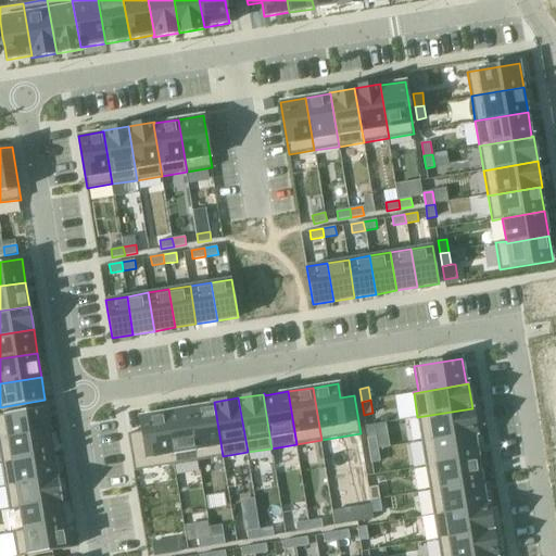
[(213,404),(189,407),(198,460),(223,456),(214,402),(212,402),(213,404)]
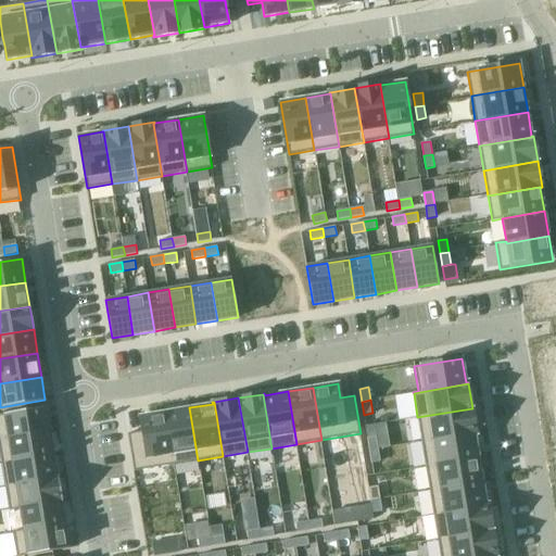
[(47,406),(0,414),(0,438),(50,430),(47,406)]
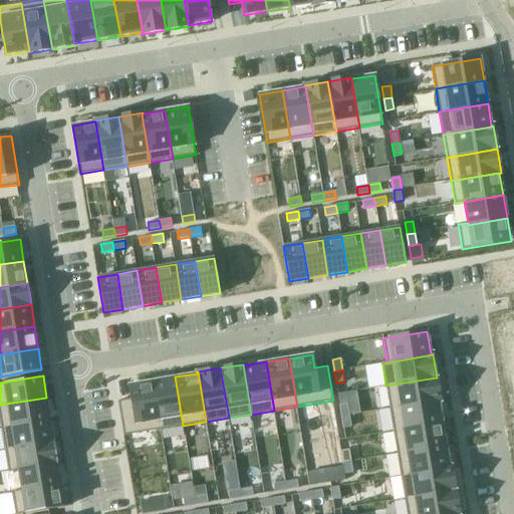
[(175,376),(152,380),(161,430),(183,426),(175,376)]
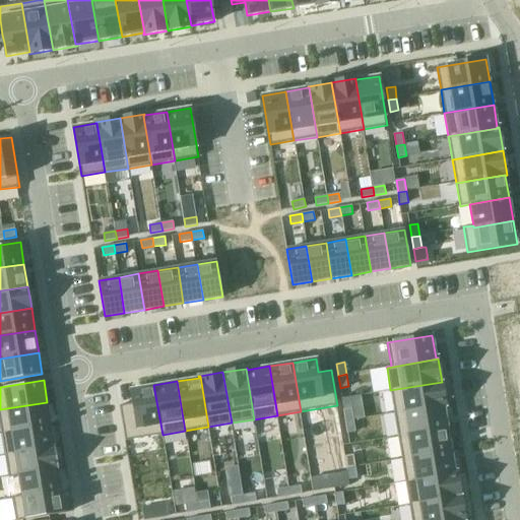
[(442,382),(390,390),(394,413),(446,404),(442,382)]
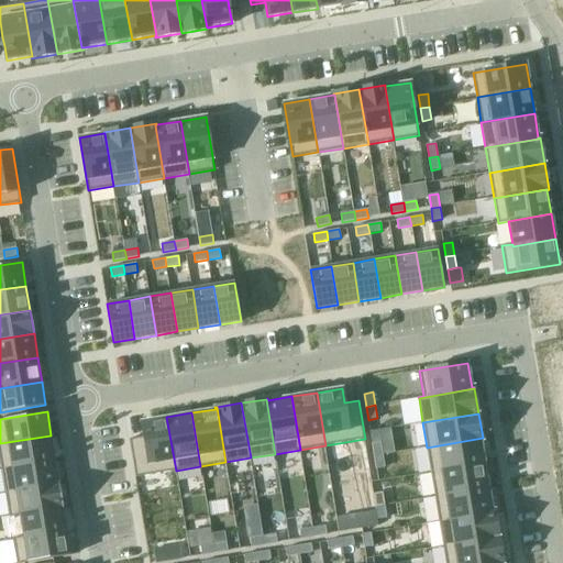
[(143,437),(129,439),(135,477),(176,471),(166,417),(141,421),(143,437)]
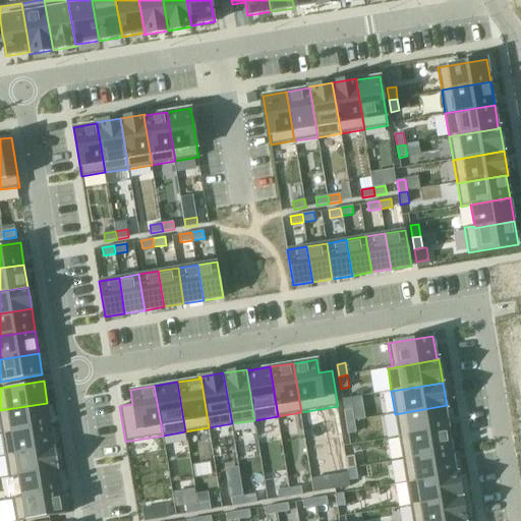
[(47,403),(0,410),(0,423),(2,433),(51,425),(47,403)]
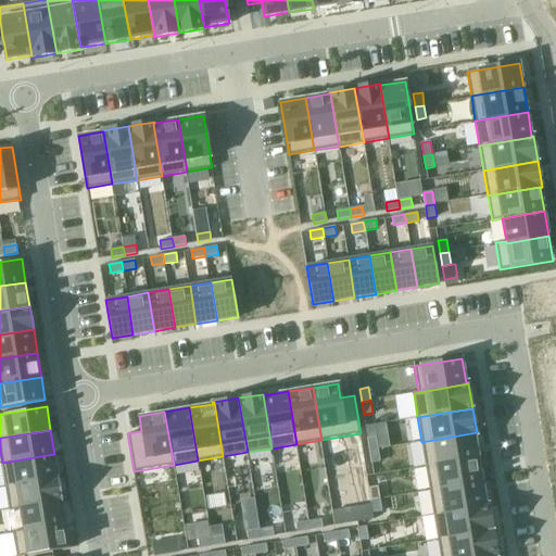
[(477,432),(421,442),(426,466),(479,457),(475,433),(477,433),(477,432)]
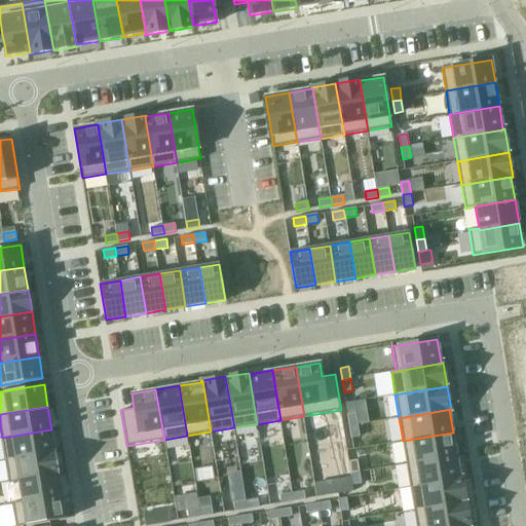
[(355,412),(347,414),(349,426),(358,424),(355,412)]
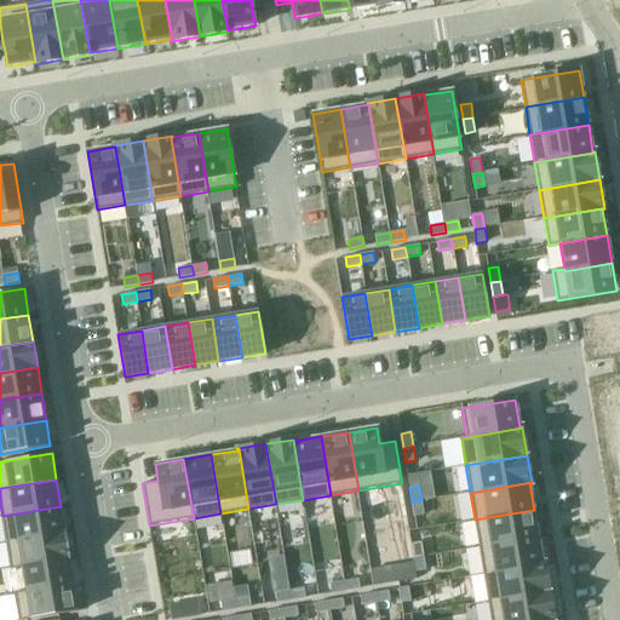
[(422,500),(412,503),(414,516),(424,515),(422,500)]
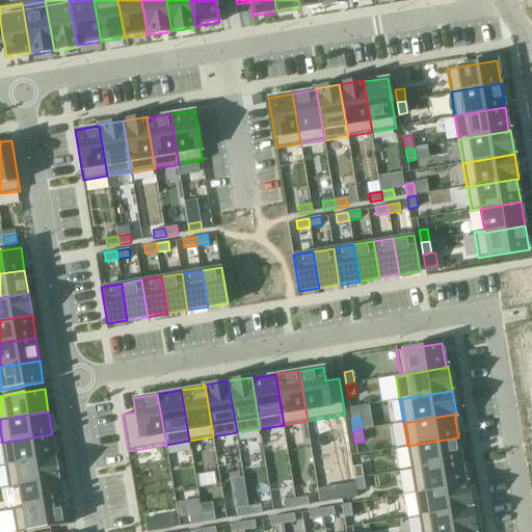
[(52,434),(2,443),(5,466),(55,457),(52,434)]
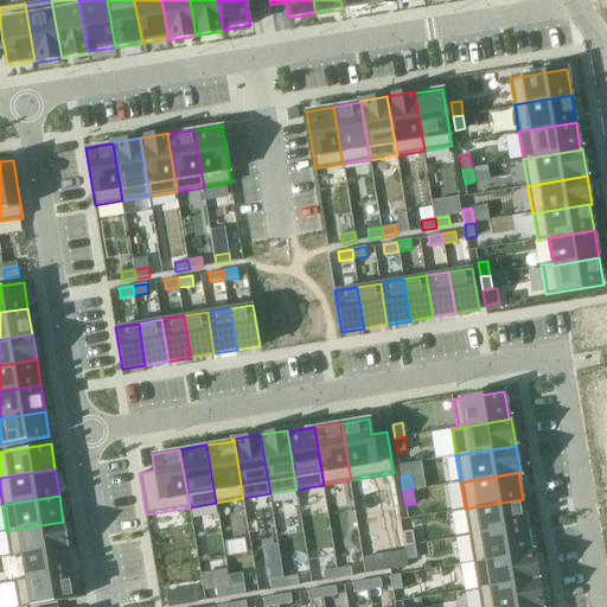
[(523,499),(465,509),(470,536),(526,525),(523,499)]
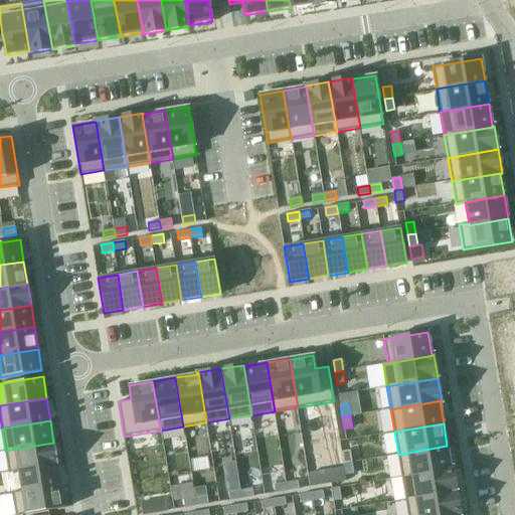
[(53,443),(5,451),(9,473),(18,471),(57,464),(53,443)]
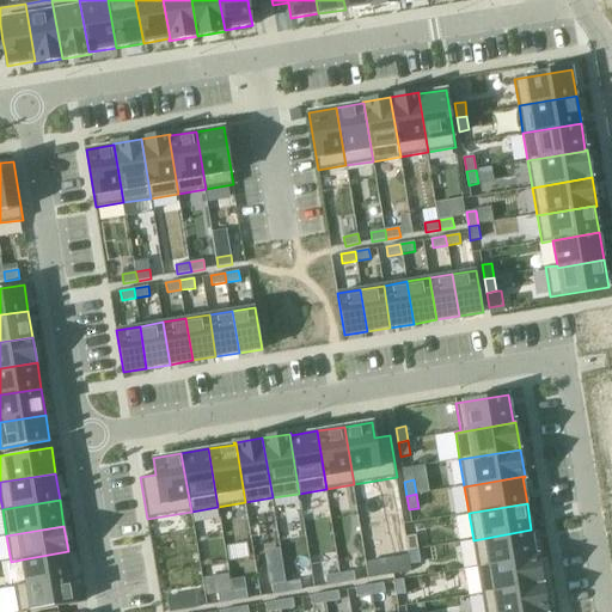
[(531,530),(473,540),(478,567),(538,557),(538,555),(536,556),(531,530)]
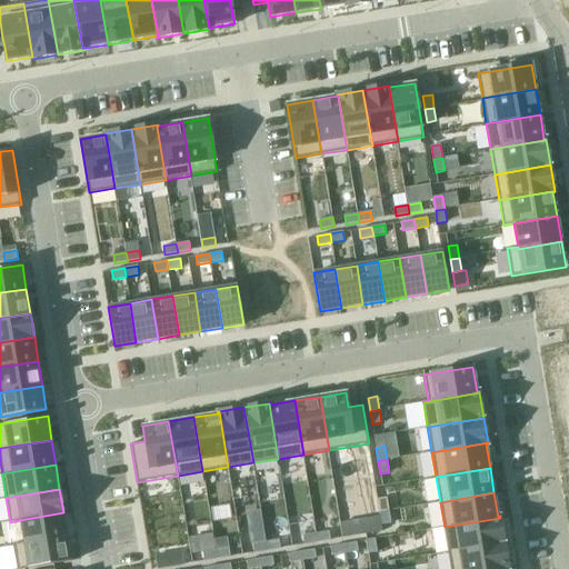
[(387,497),(378,499),(380,512),(389,510),(387,497)]
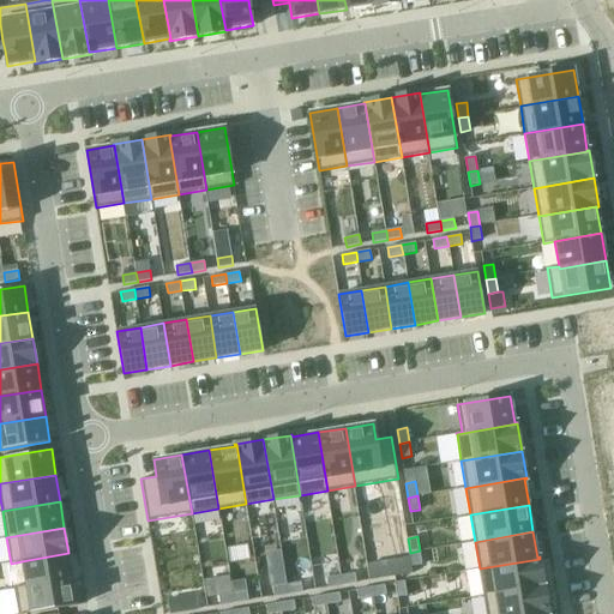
[(420,551),(410,553),(413,566),(422,565),(420,551)]
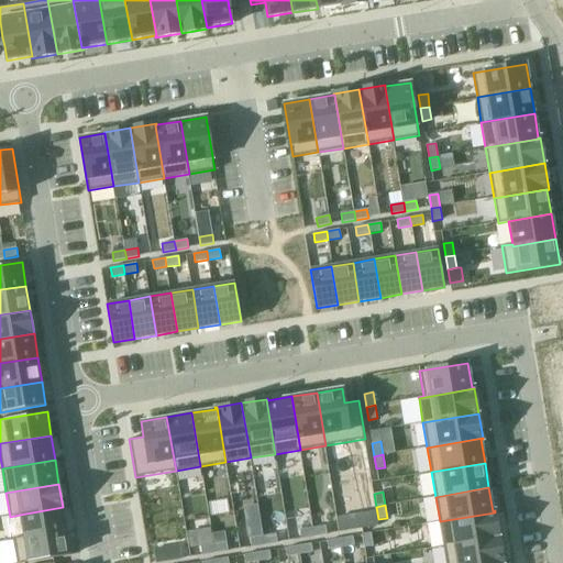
[(63,507),(20,515),(24,536),(24,538),(67,531),(63,507)]
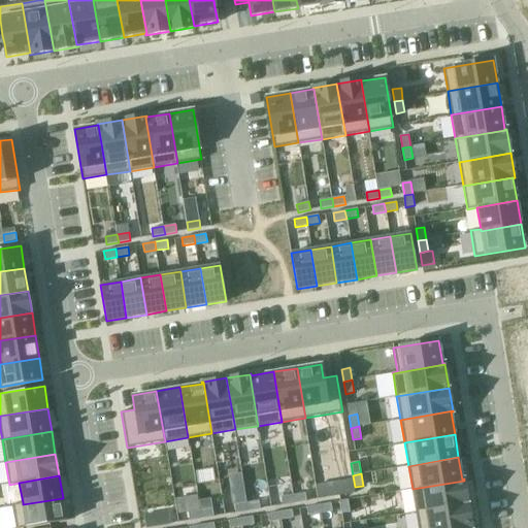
[(464,481),(413,489),(416,512),(468,503),(464,481)]
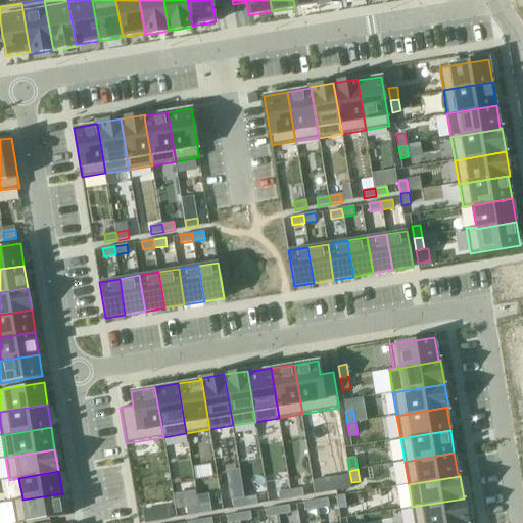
[(302,488),(290,490),(292,498),(304,496),(302,488)]
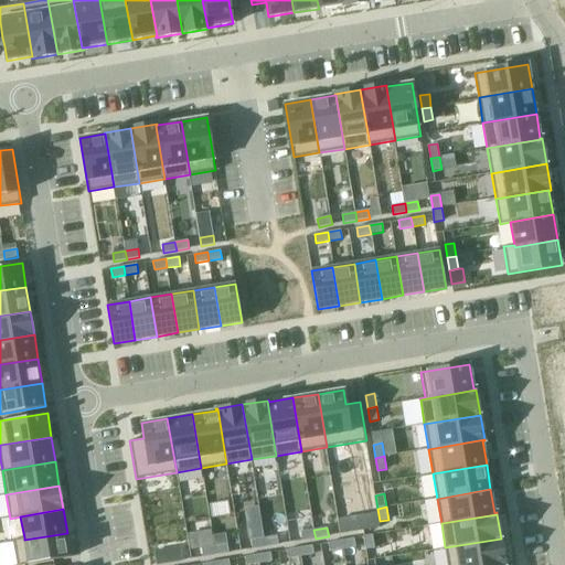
[(313,530),(301,532),(302,541),(316,539),(313,530)]
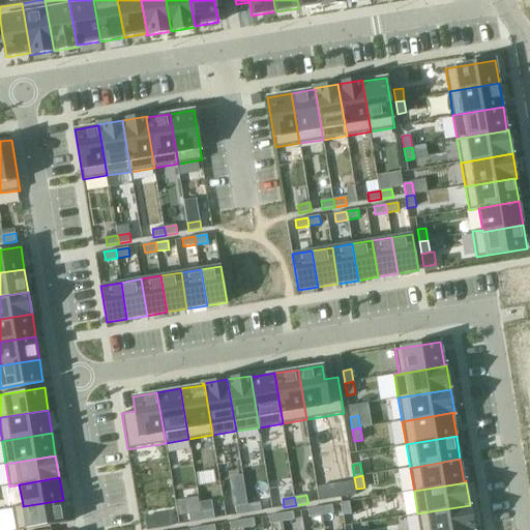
[(23,504),(12,506),(16,529),(21,529),(66,523),(63,500),(23,506),(23,504)]
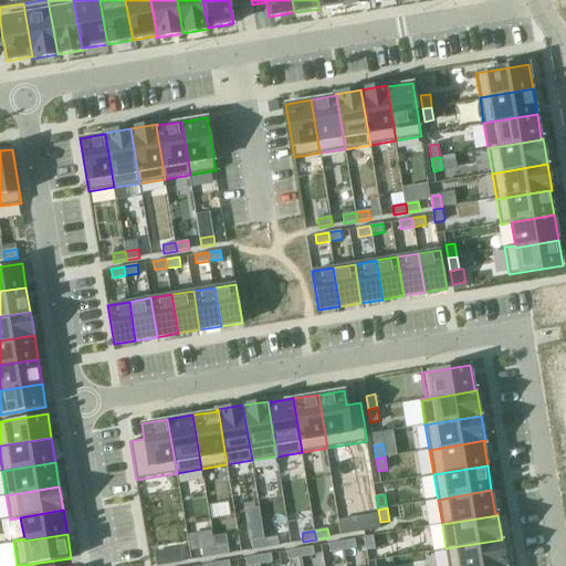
[(373,535),(364,536),(366,551),(375,549),(373,535)]
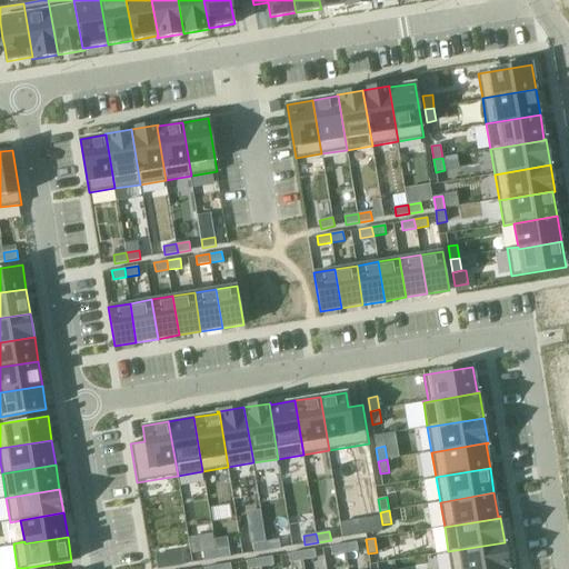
[(279,539),(266,541),(268,550),(281,548),(279,539)]
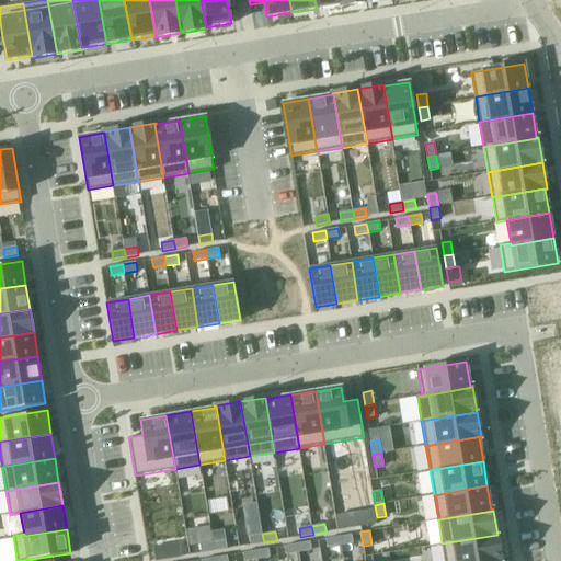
[(262,534),(250,536),(251,545),(264,542),(262,534)]
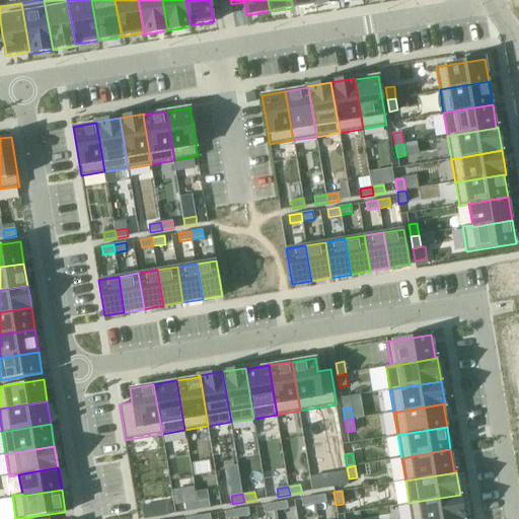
[(325,495),(313,497),(315,505),(326,503),(325,495)]
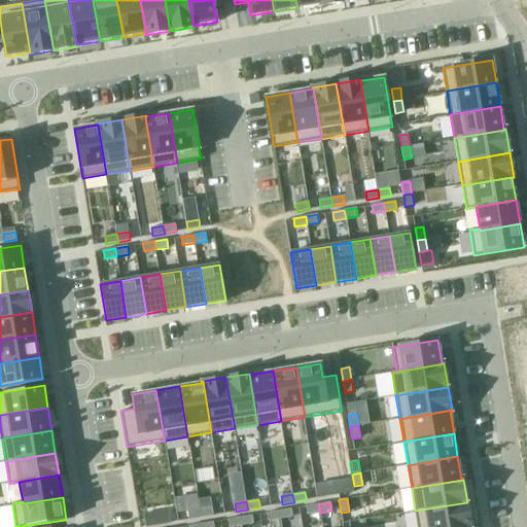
[(467,502),(415,511),(417,526),(461,526),(470,526),(467,502)]
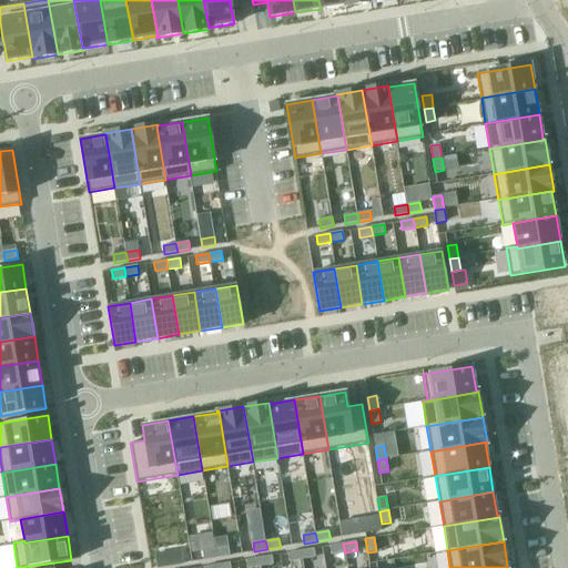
[(343,544),(330,546),(332,555),(345,553),(343,544)]
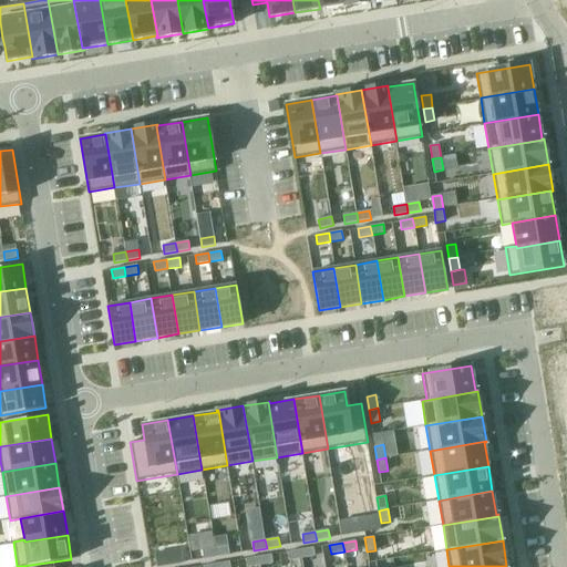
[(228,546),(215,548),(217,557),(230,555),(228,546)]
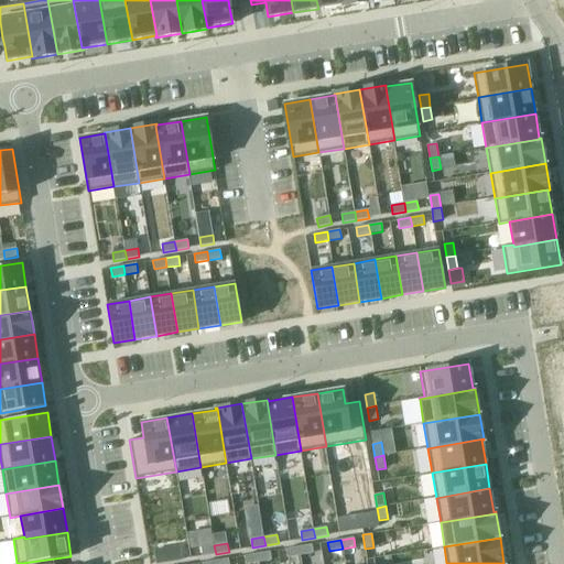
[(312,544),(299,546),(301,555),(314,553),(312,544)]
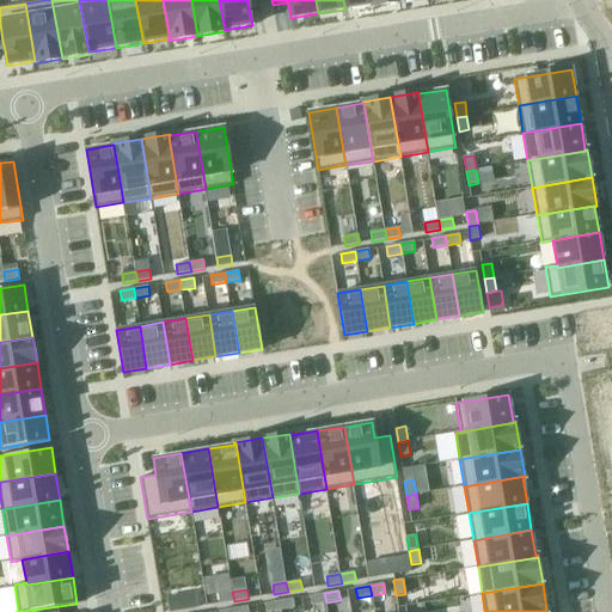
[(232,592),(219,594),(220,604),(234,601),(232,592)]
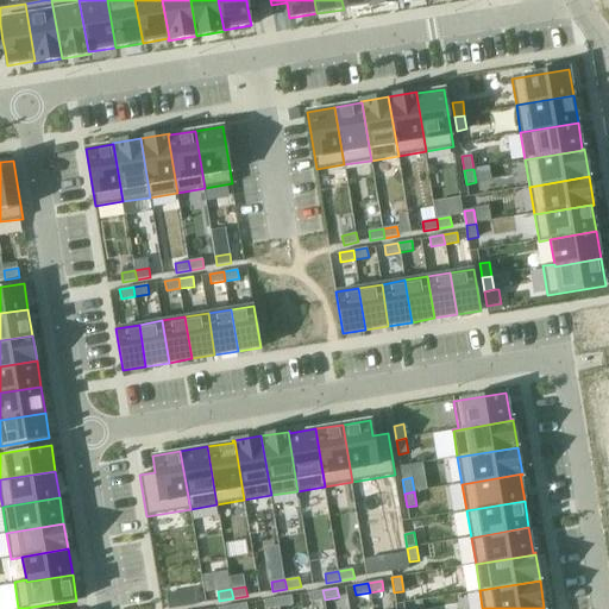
[(195,590),(167,595),(168,608),(198,603),(195,590)]
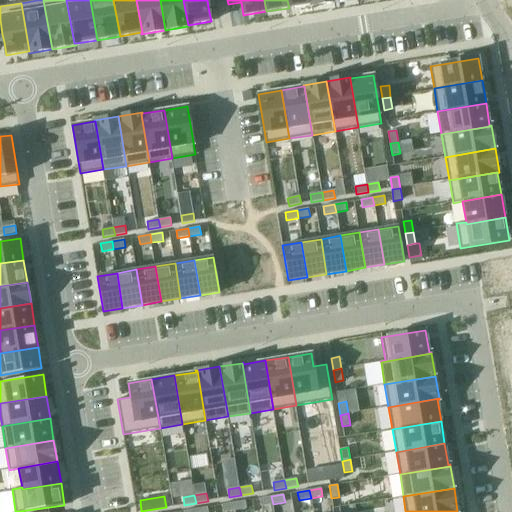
[(271,496),(259,498),(261,506),(273,504),(271,496)]
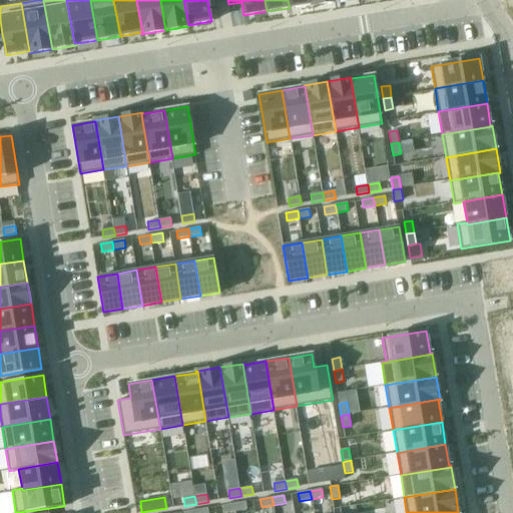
[(245,501),(233,503),(235,511),(247,510),(245,501)]
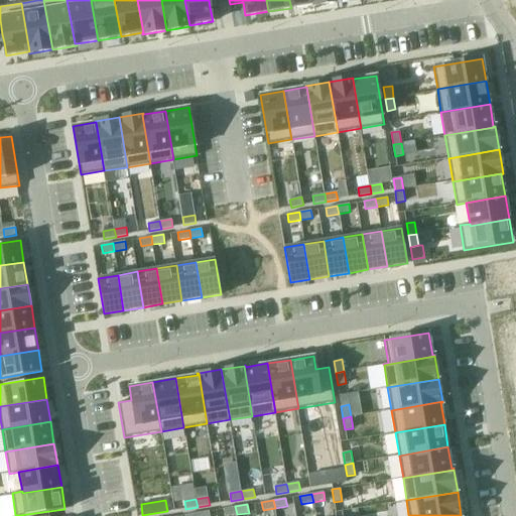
[(235,506),(224,508),(224,515),(227,515),(237,514),(235,506)]
